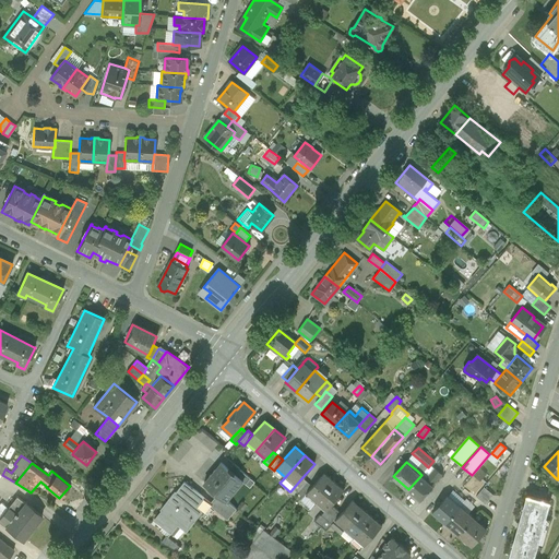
[(235,474),(221,463),(204,482),(226,501),(242,482),(235,474)]
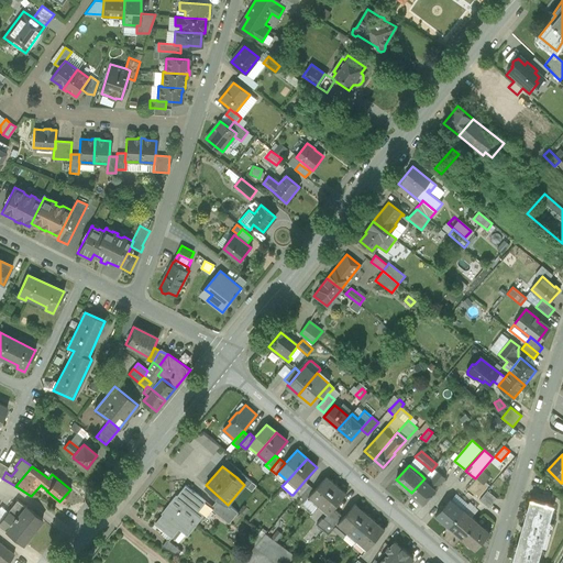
[(431,471),(427,466),(420,474),(424,478),(431,471)]
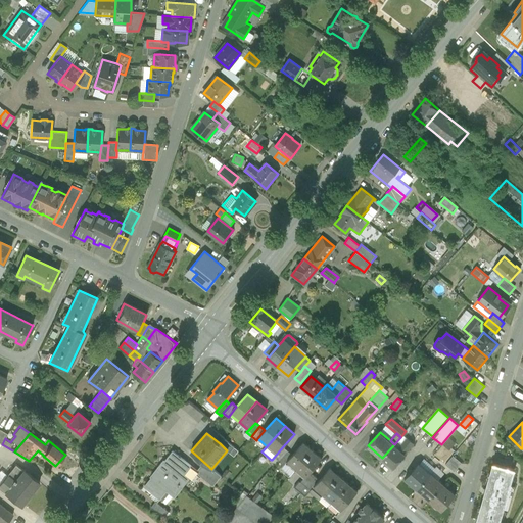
[(408,438),(398,447),(405,453),(413,443),(408,438)]
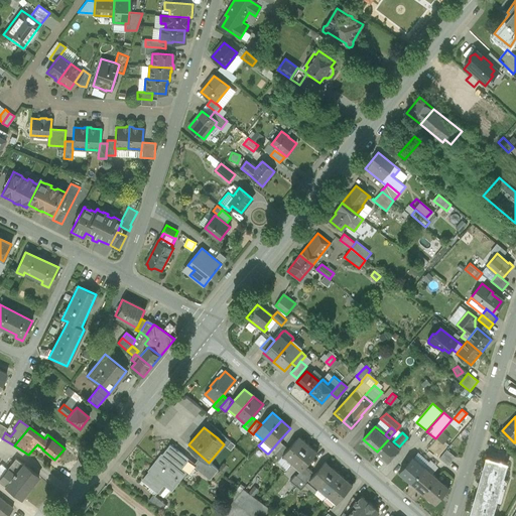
[(231,441),(221,433),(217,437),(224,444),(226,447),(231,441)]
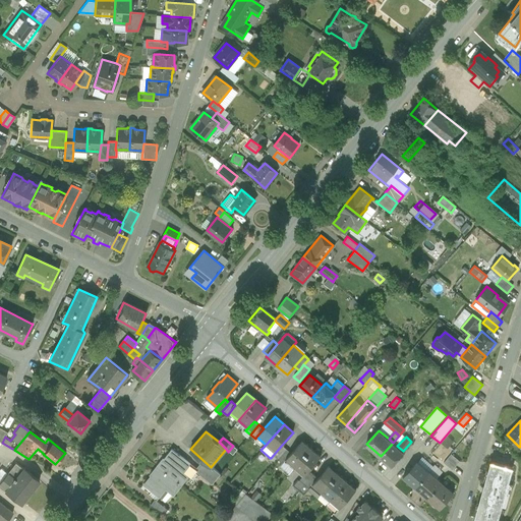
[(291,453),(284,461),(285,461),(293,469),(311,449),(302,441),(291,453)]
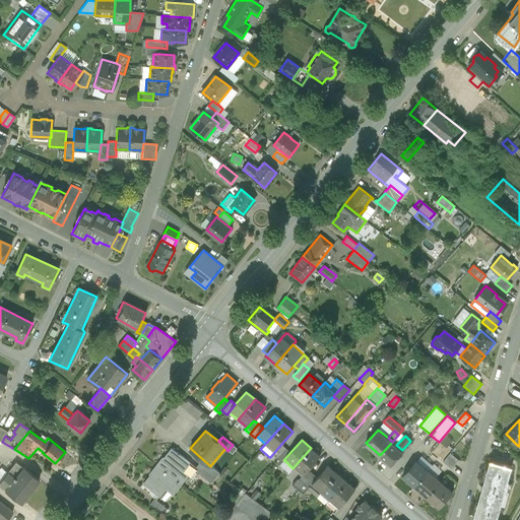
[(396,445),(392,442),(380,455),(391,464),(402,451),(402,450),(396,445)]
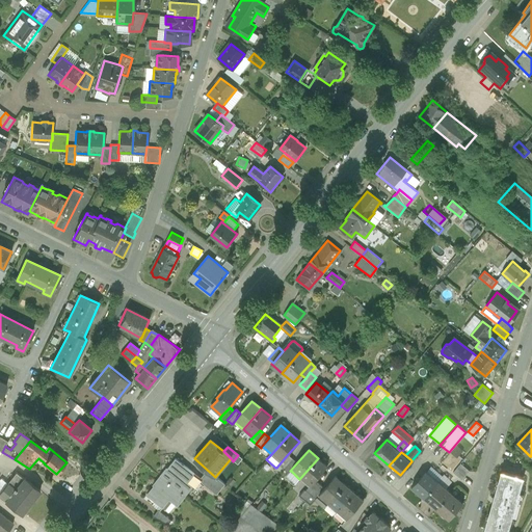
[(288,454),(276,468),(275,468),(273,470),(278,474),(283,469),(284,469),(292,458),(288,454)]
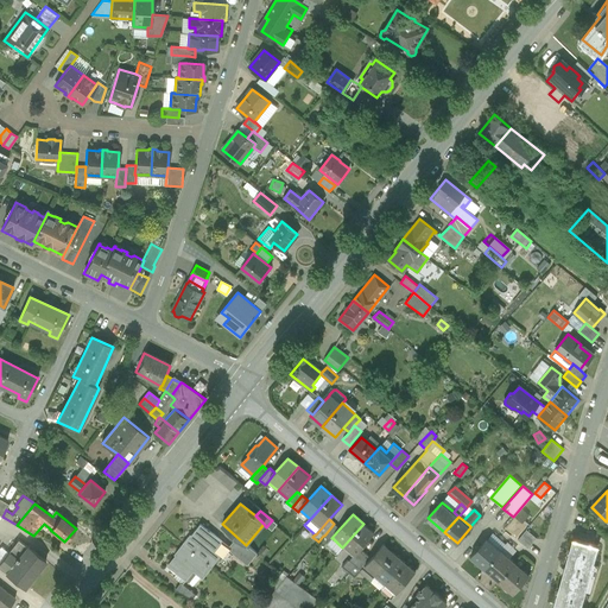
[(334,524),(324,536),(330,542),(333,538),(331,538),(340,529),(334,524)]
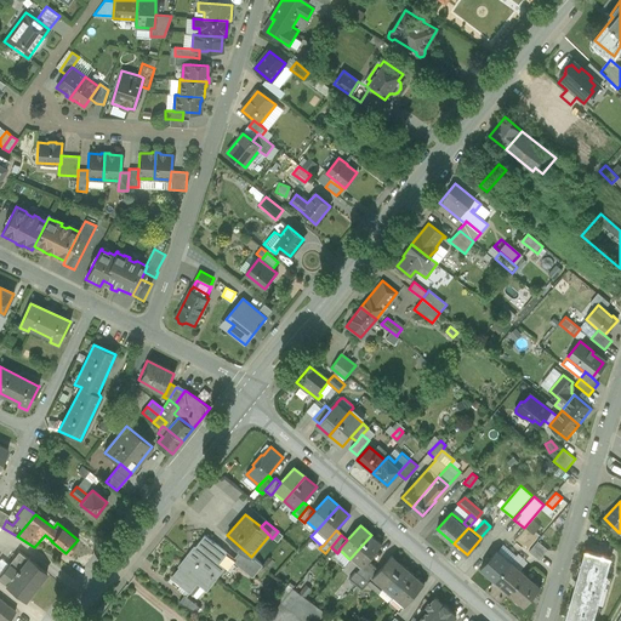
[(371,535),(349,559),(360,568),(362,569),(368,560),(382,545),(371,535)]
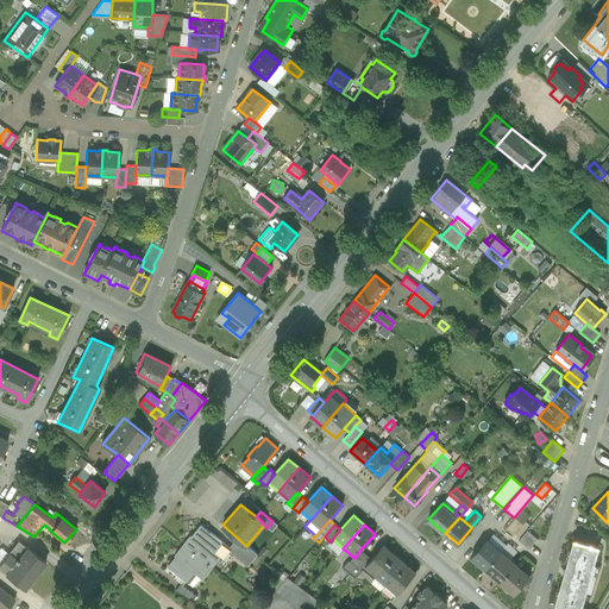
[(200,526),(190,539),(189,538),(183,545),(212,567),(221,557),(224,559),(227,554),(231,550),(200,526)]
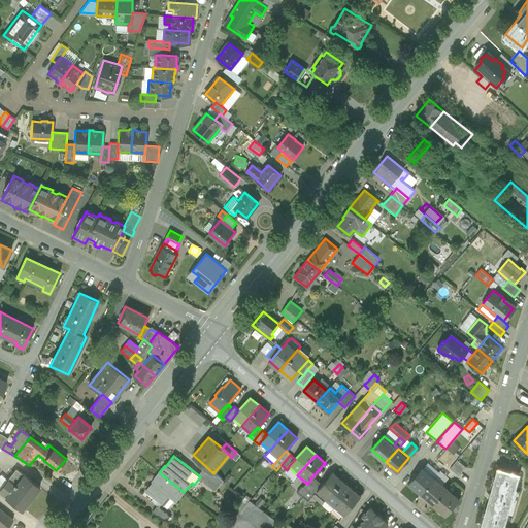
[(466,467),(458,460),(450,469),(459,476),(466,467)]
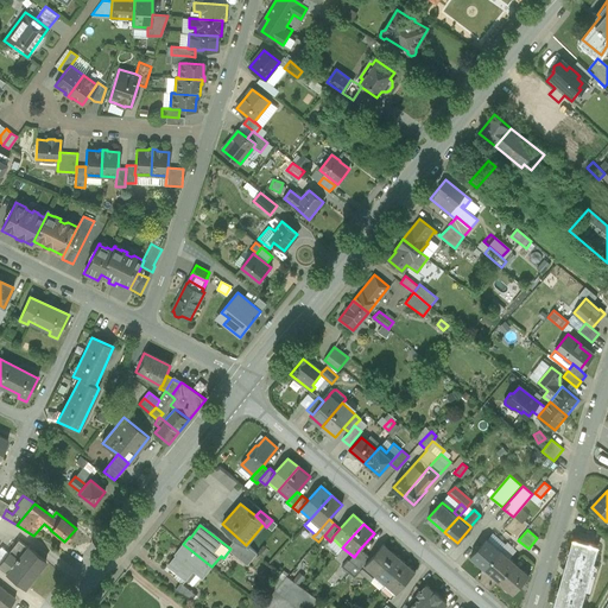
[(487,538),(472,556),(486,568),(500,550),(487,538)]
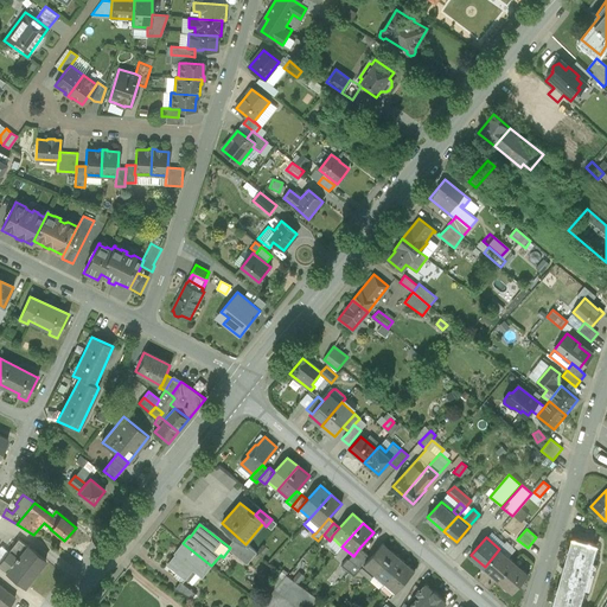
[(598,545),(573,538),(554,604),(555,604),(567,606),(579,606),(583,592),(588,593),(596,564),(592,563),(598,545)]
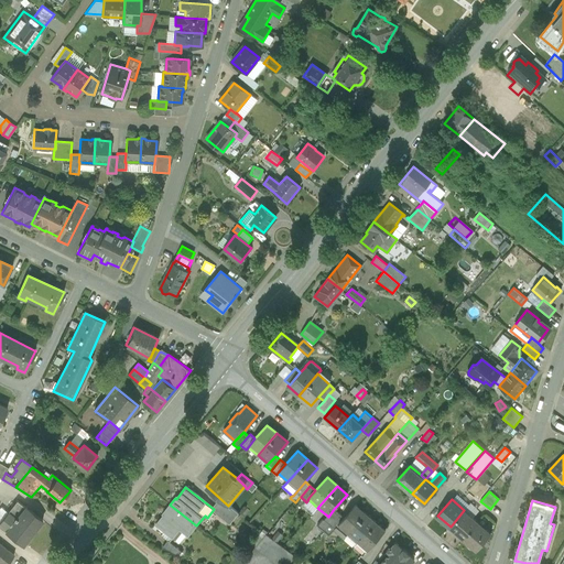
[(17,501),(7,512),(1,508),(0,508),(0,527),(11,537),(22,545),(42,520),(25,507),(25,508),(17,501)]
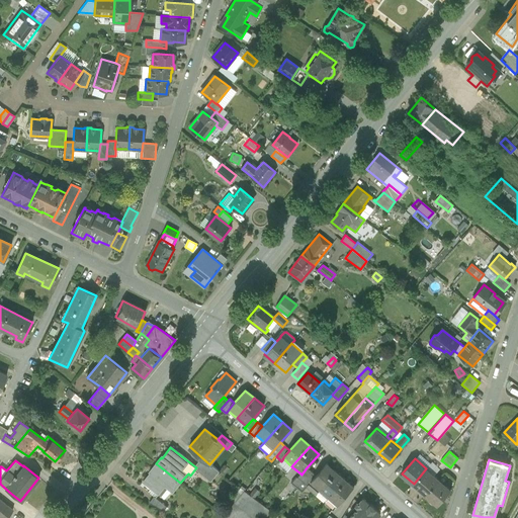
[(219,471),(205,460),(197,470),(210,481),(219,471)]
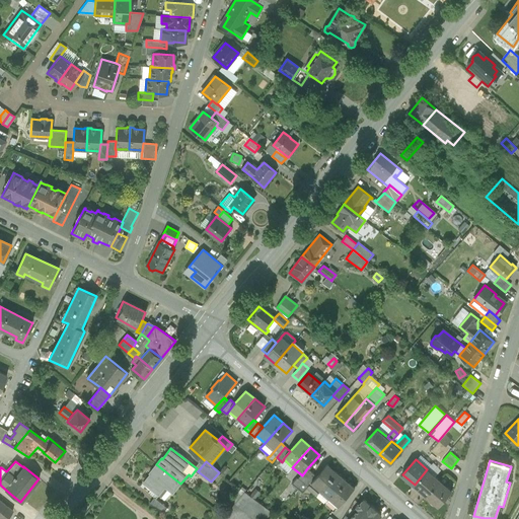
[(180,484),(156,464),(151,470),(152,471),(143,483),(158,495),(165,487),(172,493),(180,484)]
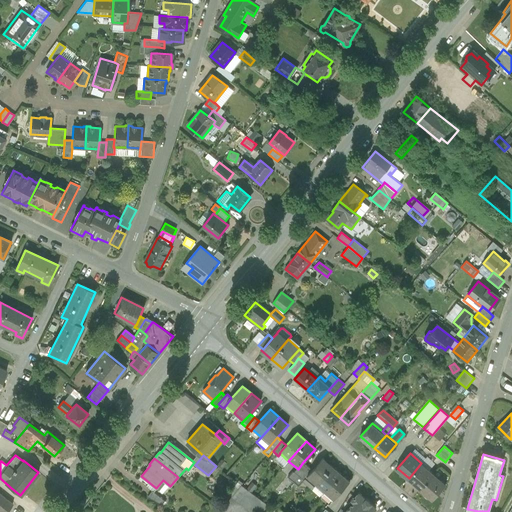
[(312,470),(303,481),(312,488),(315,486),(332,466),(323,458),(312,470)]
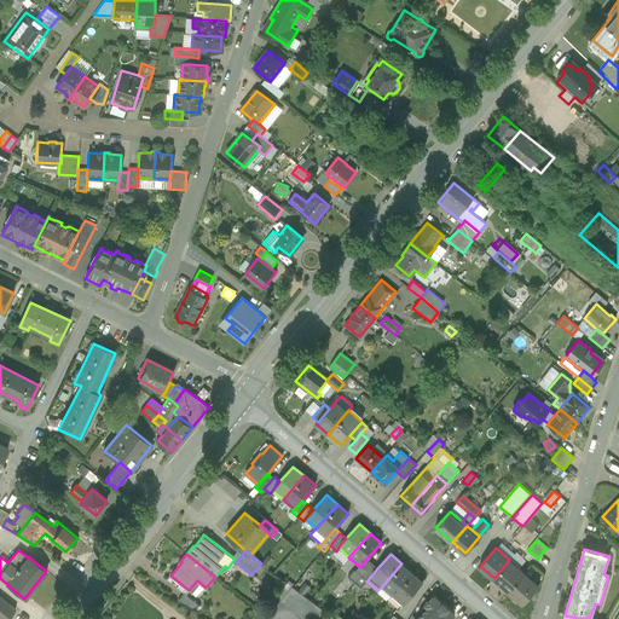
[(366,559),(360,567),(359,566),(356,571),(362,576),(372,563),(366,559)]
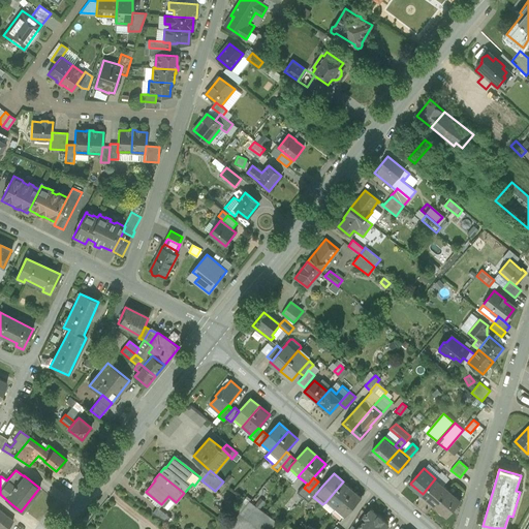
[(447,490),(435,478),(423,494),(435,505),(447,490)]
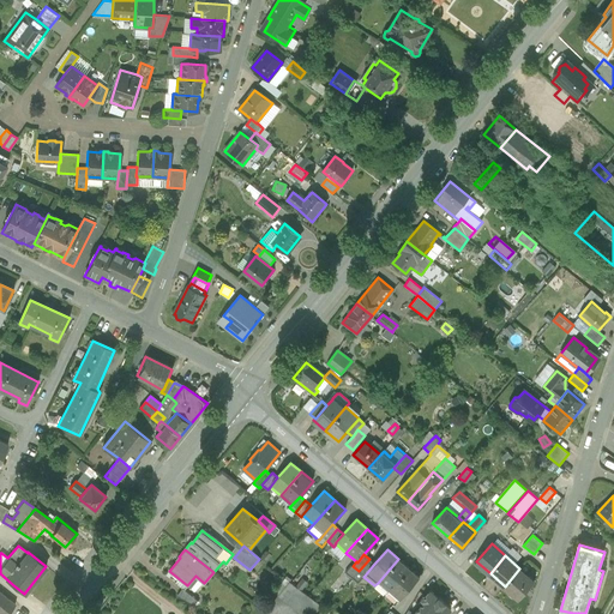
[(359,571),(359,572),(363,577),(374,564),(369,559),(359,571)]
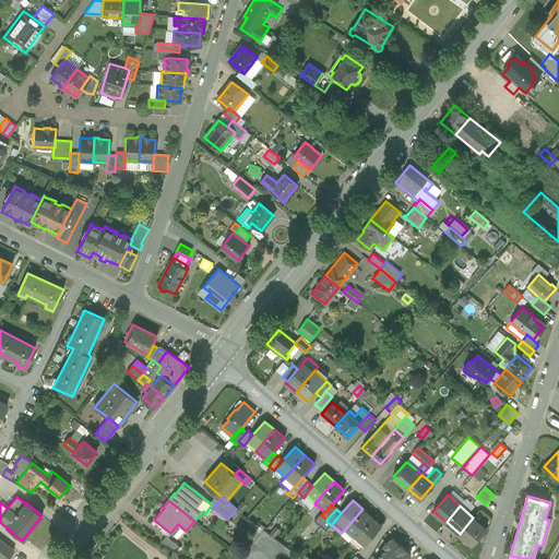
[(363,509),(344,531),(353,538),(372,516),(363,509)]
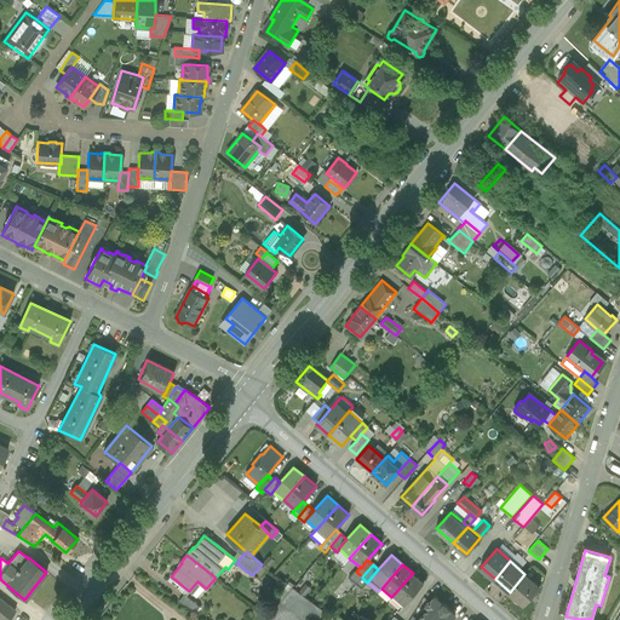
[(356,572),(354,574),(352,573),(349,578),(356,584),(362,578),(362,577),(356,572)]
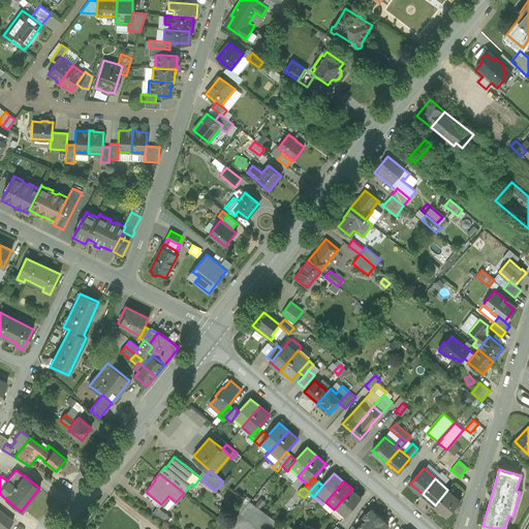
[(352,489),(334,509),(343,518),(362,497),(352,489)]
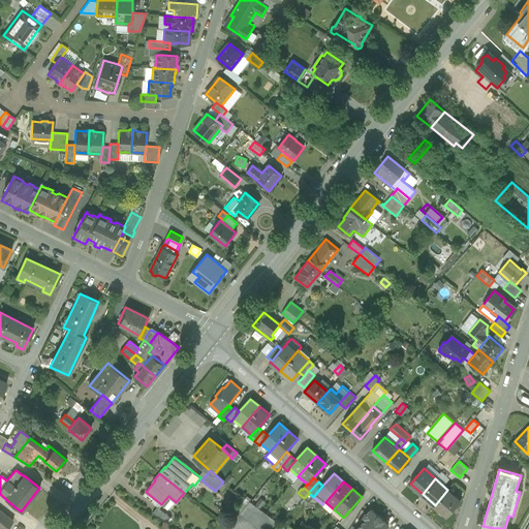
[(460,500),(447,490),(435,505),(446,516),(460,500)]
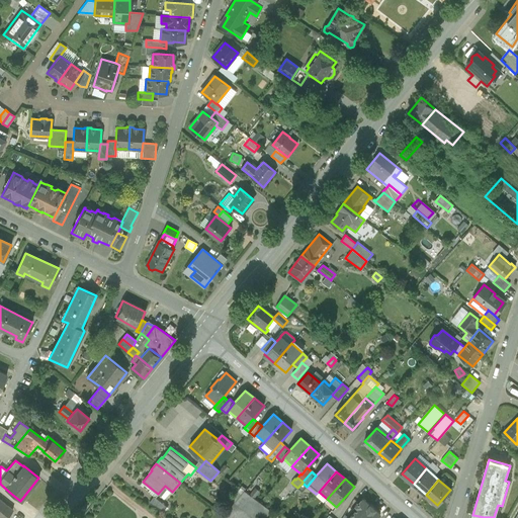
[(303,483),(297,488),(303,492),(307,487),(303,483)]
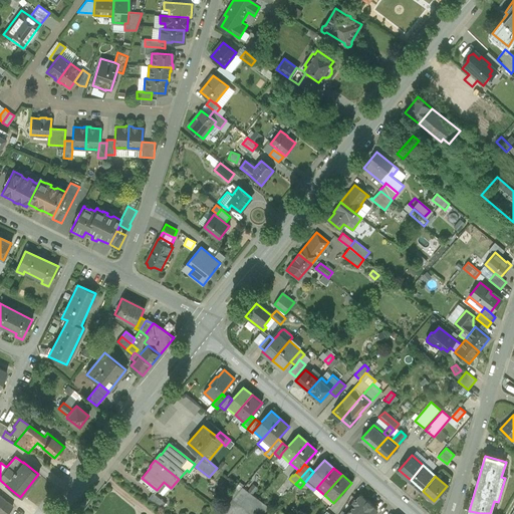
[(165,503),(153,493),(148,498),(162,507),(165,503)]
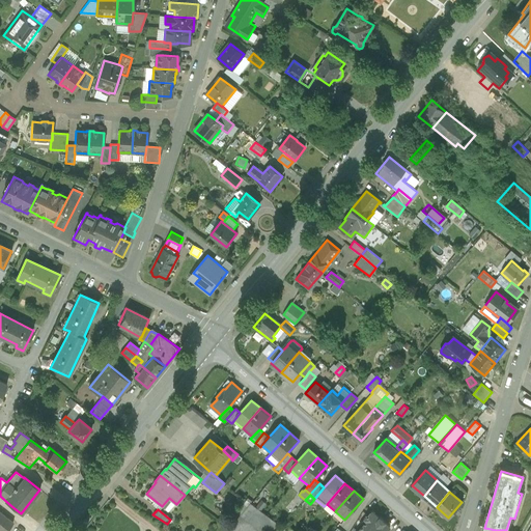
[(372,510),(367,516),(367,520),(358,530),(386,530),(390,527),(385,522),(380,516),(380,518),(372,510)]
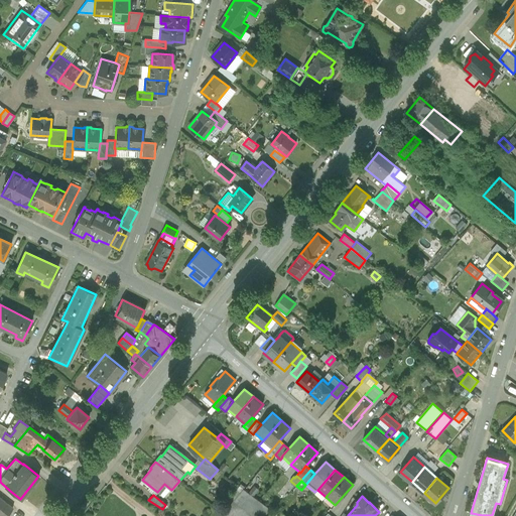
[(6,515),(12,508),(0,497),(0,515),(6,515)]
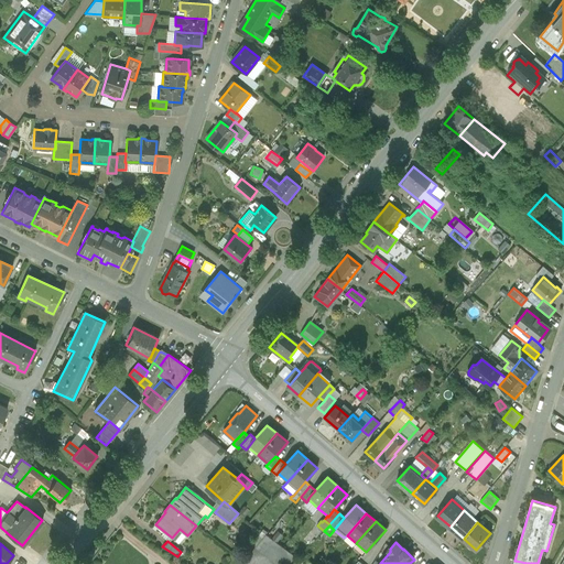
[(282,546),(272,560),(278,563),(288,551),(282,546)]
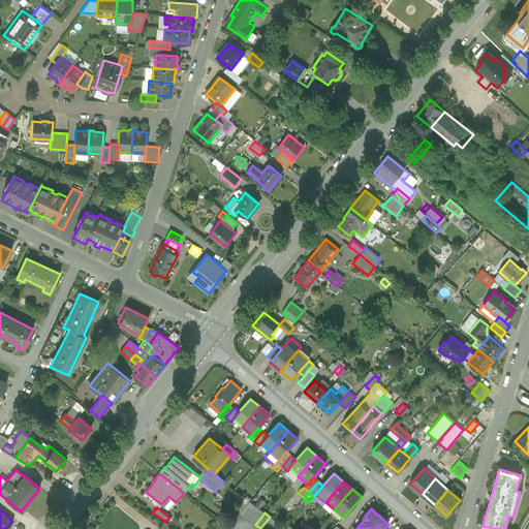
[(270,517),(260,528),(268,528),(275,521),(270,517)]
